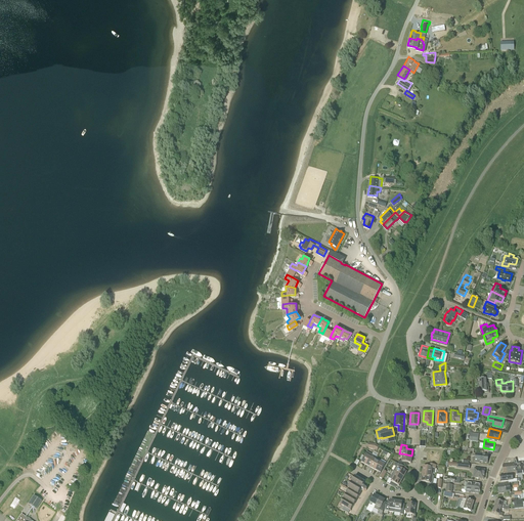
[(475,450),(475,451),(474,450),(474,447),(468,446),(468,449),(468,450),(471,450),(471,453),(475,453),(474,460),(480,461),(480,460),(487,461),(488,453),(484,452),(484,451),(475,450)]
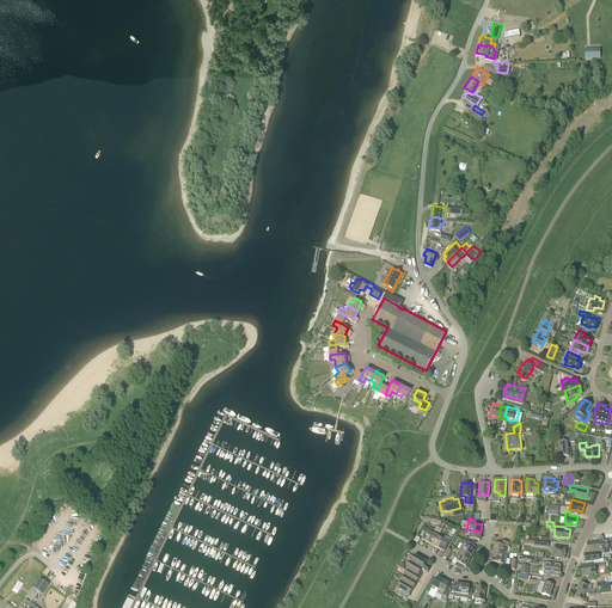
[(428,540),(435,527),(429,524),(422,536),(428,540)]
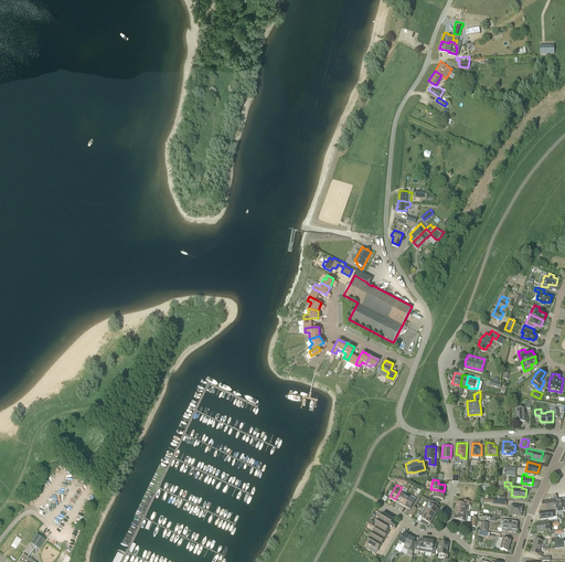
[(404,494),(406,490),(402,487),(395,499),(400,501),(404,494)]
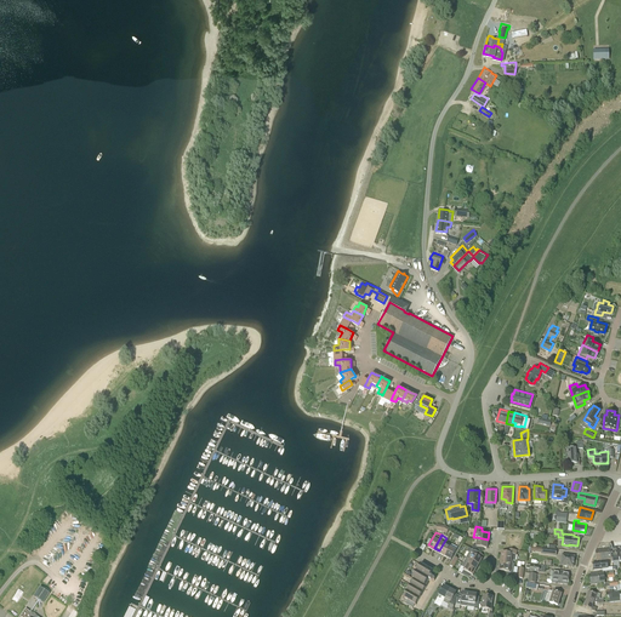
[(488,540),(477,537),(477,543),(473,542),(472,547),(477,549),(478,548),(479,548),(479,544),(486,546),(488,540)]
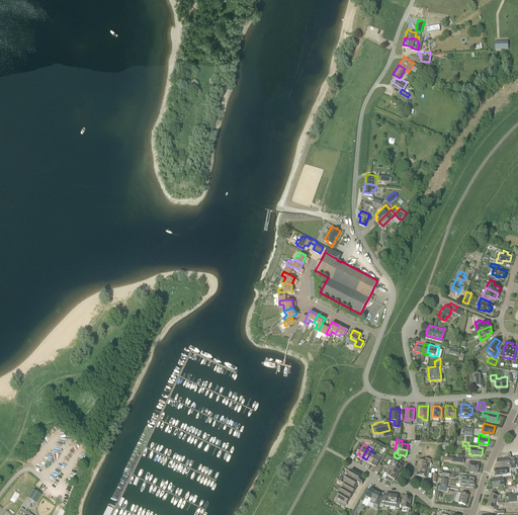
[(370,452),(366,459),(371,462),(375,454),(370,452)]
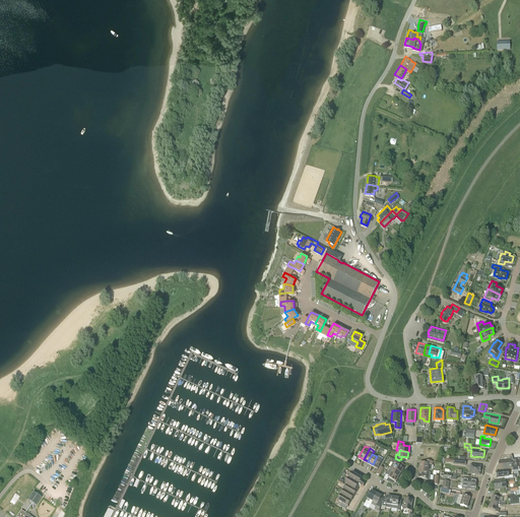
[(377,456),(373,464),(378,467),(382,459),(377,456)]
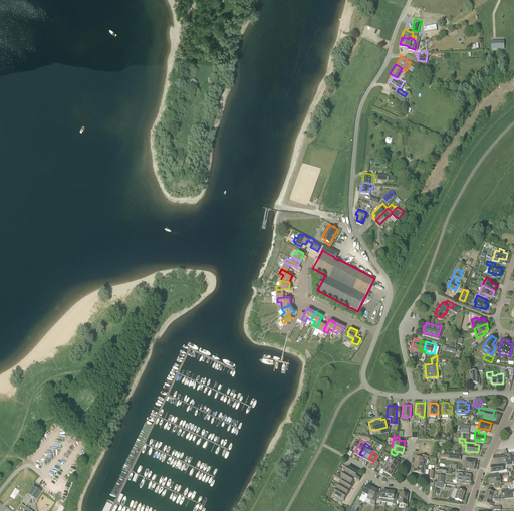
[(397,456),(395,455),(391,453),(388,451),(387,454),(389,455),(386,460),(389,461),(397,466),(399,461),(396,459),(397,456)]
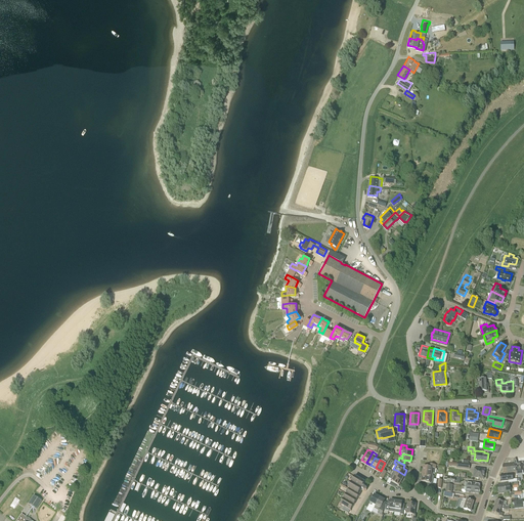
[(435,471),(436,463),(428,462),(427,465),(423,464),(423,470),(433,471),(435,471)]
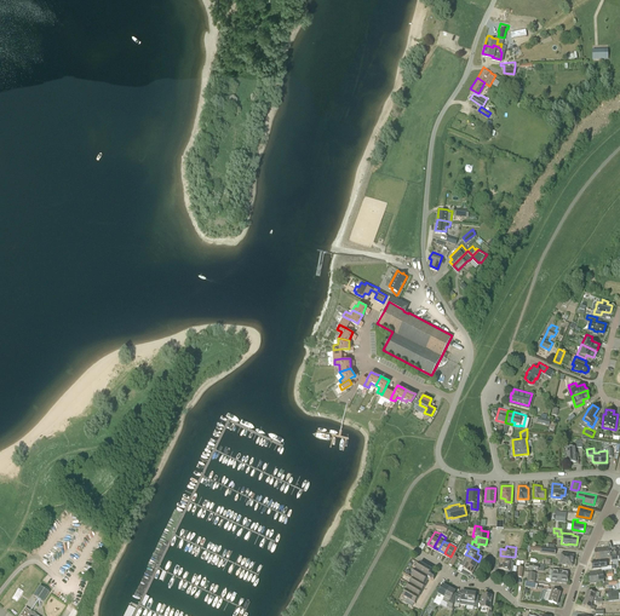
[(610,556),(609,546),(595,547),(596,557),(610,556)]
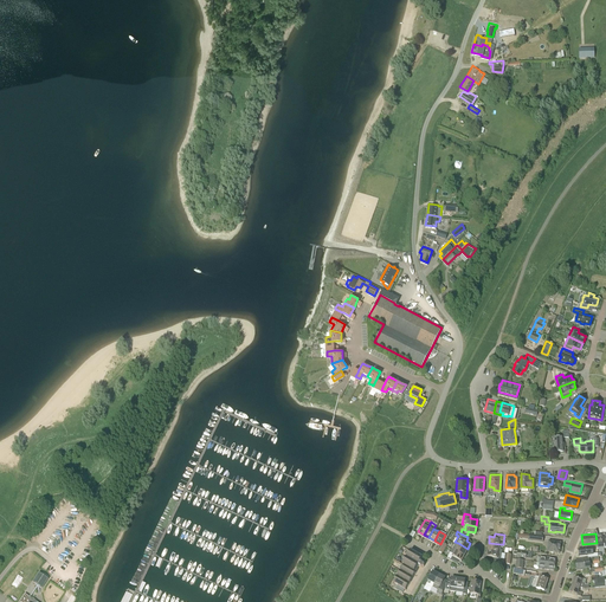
[(559,551),(561,539),(548,538),(547,549),(559,551)]
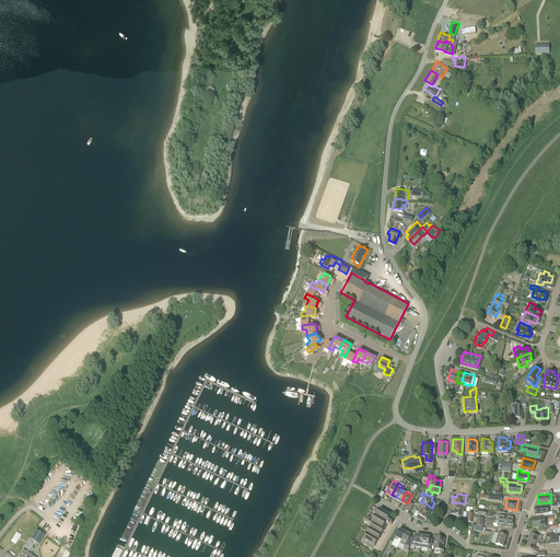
[(432,508),(423,502),(420,501),(418,506),(429,512),(432,508)]
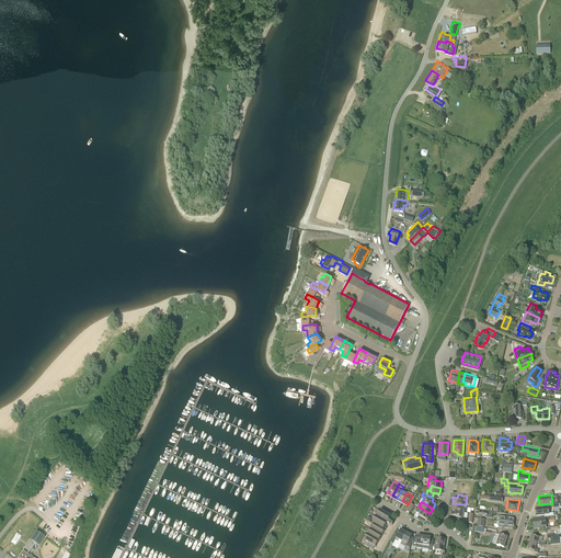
[(423,521),(425,517),(427,519),(430,513),(419,507),(416,509),(420,511),(419,513),(416,516),(423,521)]
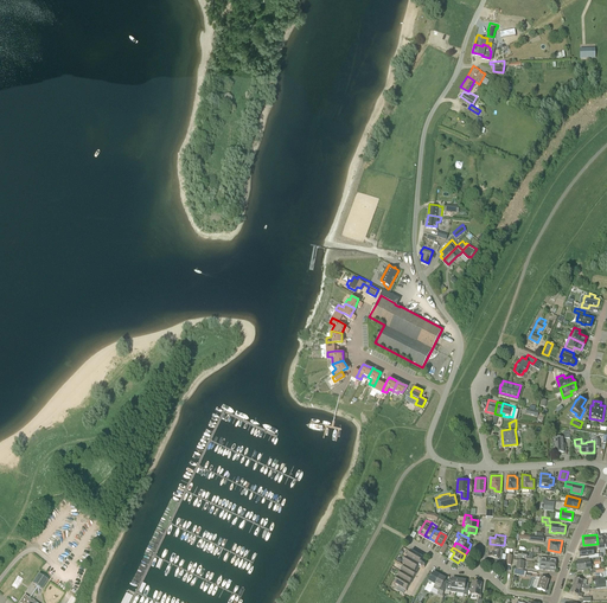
[(425,563),(425,562),(421,560),(423,556),(410,549),(407,556),(403,563),(404,563),(415,570),(419,563),(422,565),(423,565),(425,565),(425,564),(425,563)]
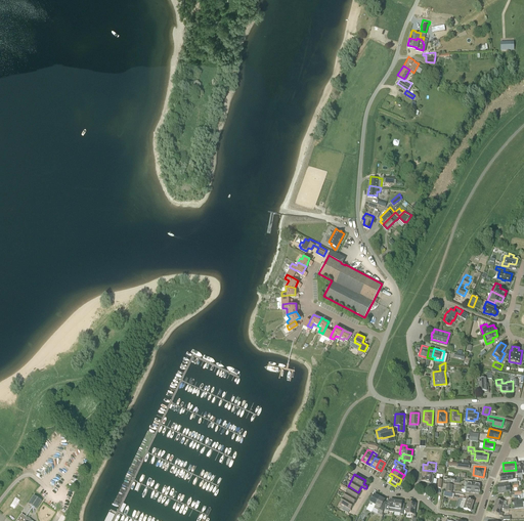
[(424,483),(429,484),(430,481),(433,481),(434,477),(422,475),(421,480),(424,480),(424,483)]
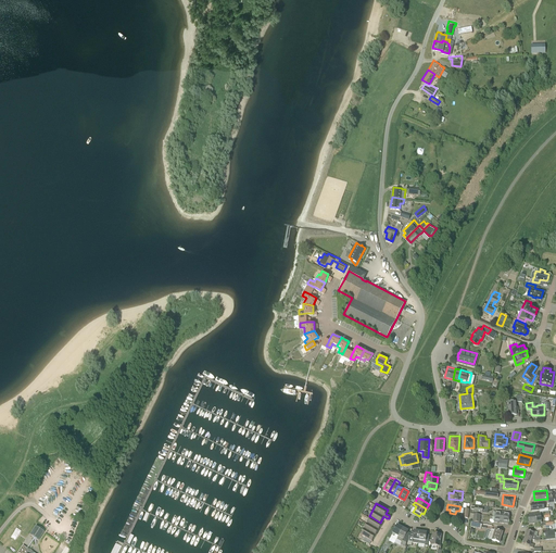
[(529,522),(542,520),(541,511),(528,512),(529,522)]
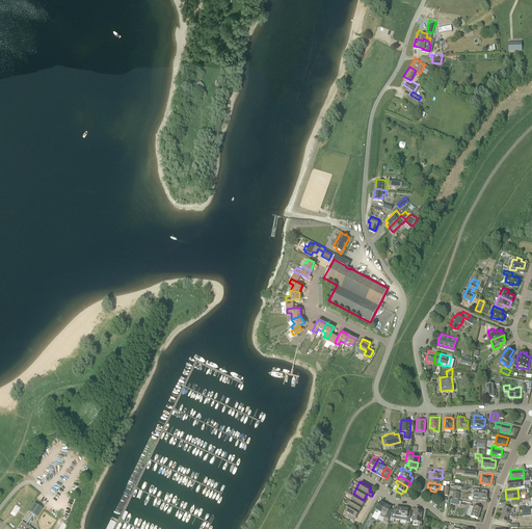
[(351,499),(363,505),(365,500),(364,500),(354,494),(351,499)]
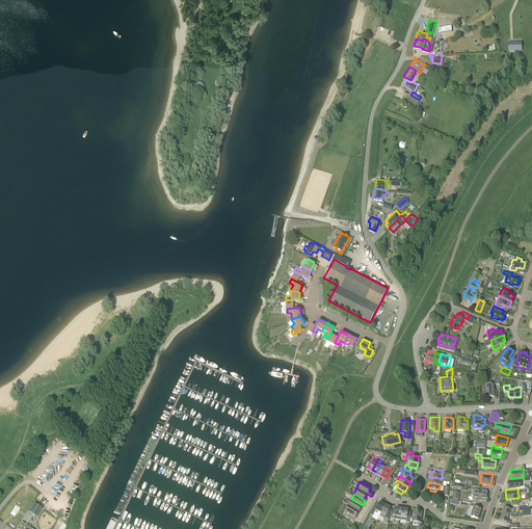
[(348,504),(360,510),(363,505),(351,499),(348,504)]
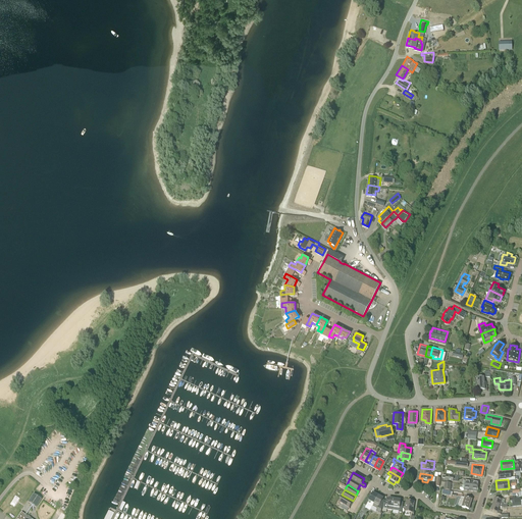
[(373,490),(370,496),(367,495),(363,502),(366,504),(366,503),(371,505),(372,504),(373,501),(378,494),(373,490)]
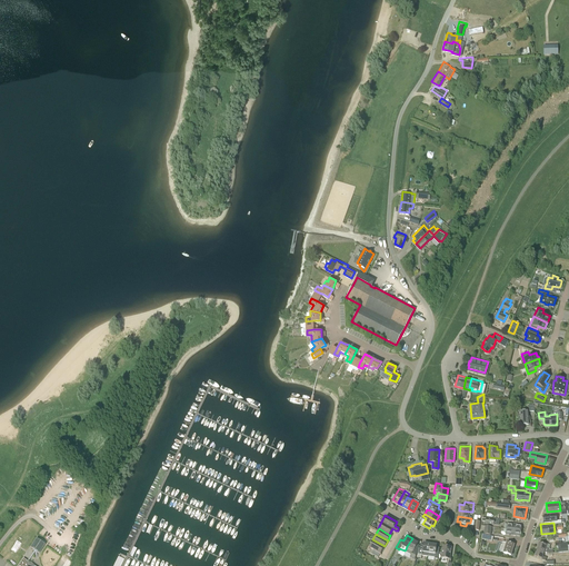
[(17,548),(22,538),(18,536),(12,545),(17,548)]
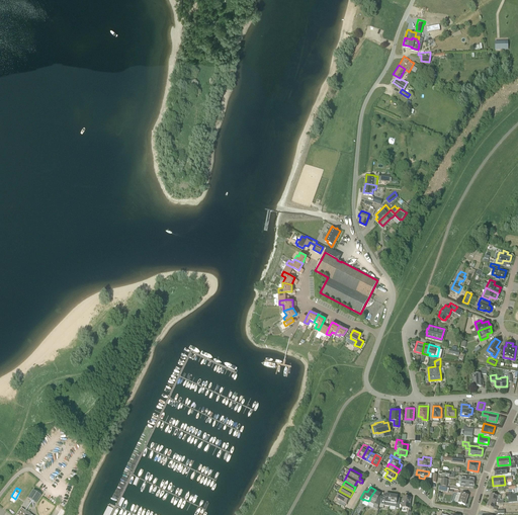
[(31,499),(35,501),(40,493),(32,488),(27,496),(31,499)]
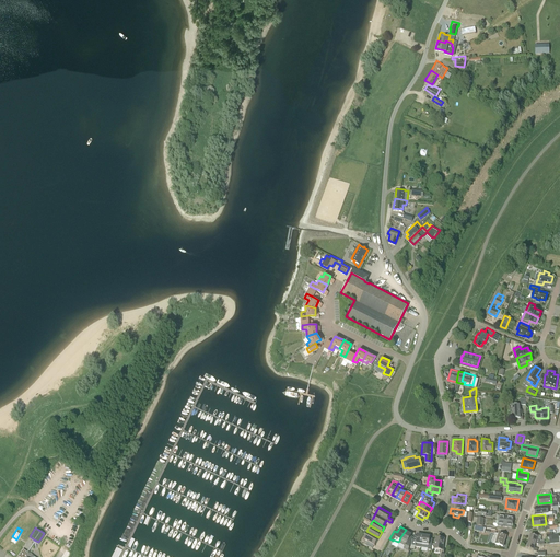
[(411,532),(406,530),(399,541),(405,543),(404,546),(408,548),(411,540),(412,538),(409,537),(411,532)]
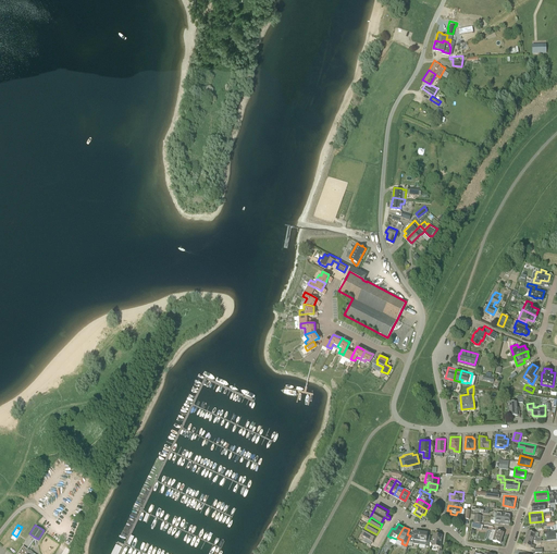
[(376,534),(364,528),(361,533),(366,536),(368,538),(373,540),(376,534)]
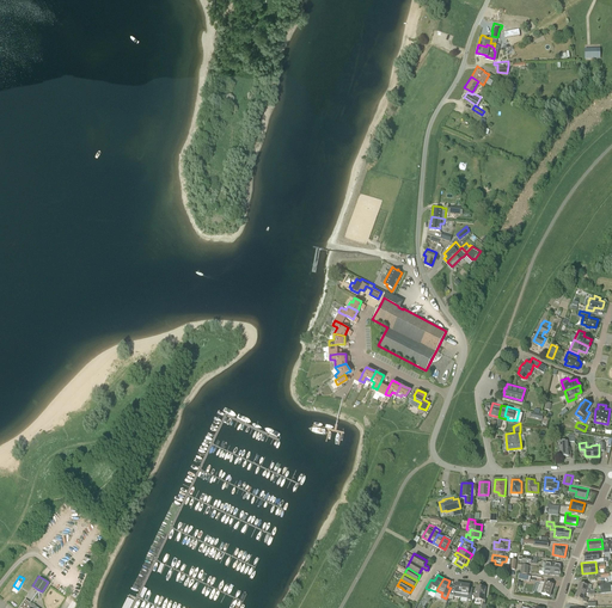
[(550,594),(554,583),(540,579),(537,590),(539,591),(539,590),(550,594)]
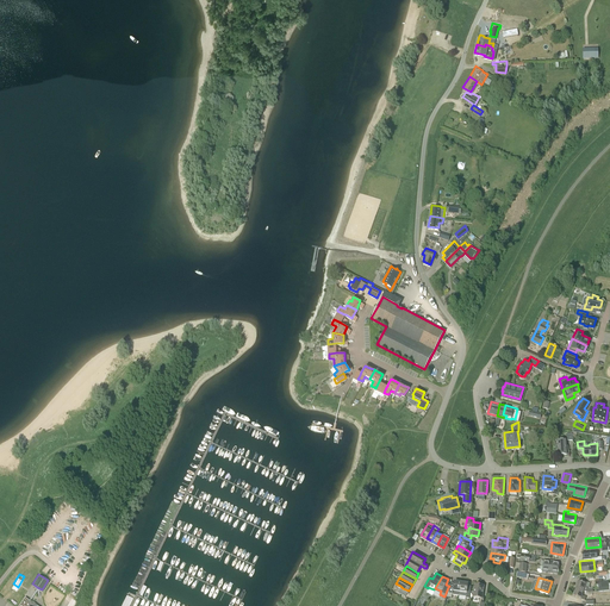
[(141,581),(135,579),(128,593),(134,595),(141,581)]
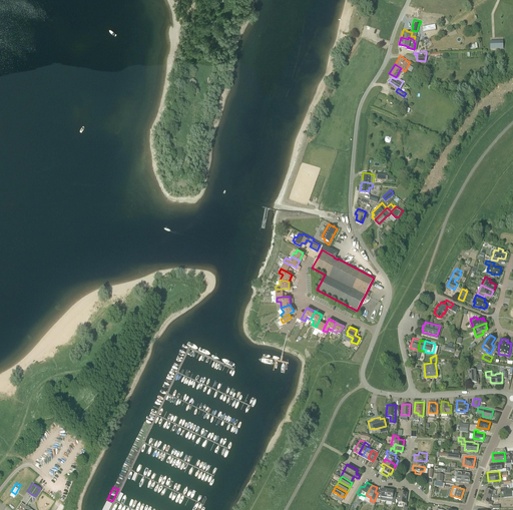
[(386,499),(388,488),(382,487),(382,490),(379,489),(376,497),(386,499)]
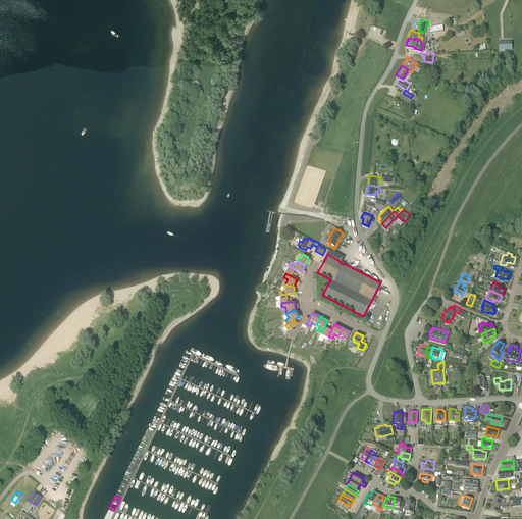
[(492,502),(500,504),(501,500),(504,501),(505,498),(501,497),(501,498),(494,496),(492,502)]
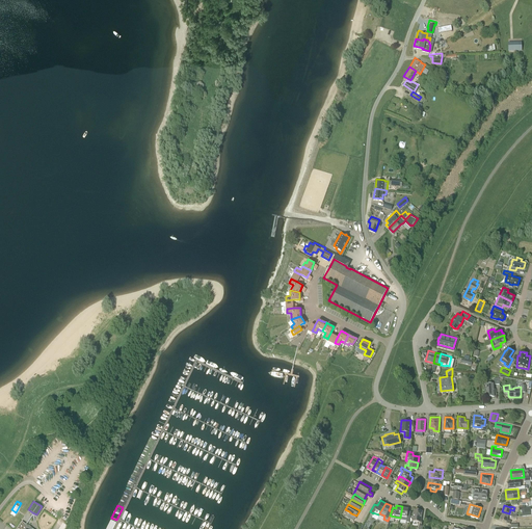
[(408,507),(402,506),(400,518),(406,519),(406,520),(409,520),(410,513),(407,512),(408,507)]
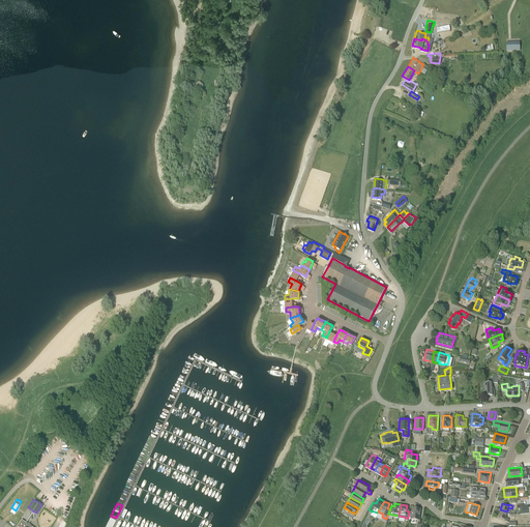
[(419,519),(420,507),(413,506),(411,517),(419,519)]
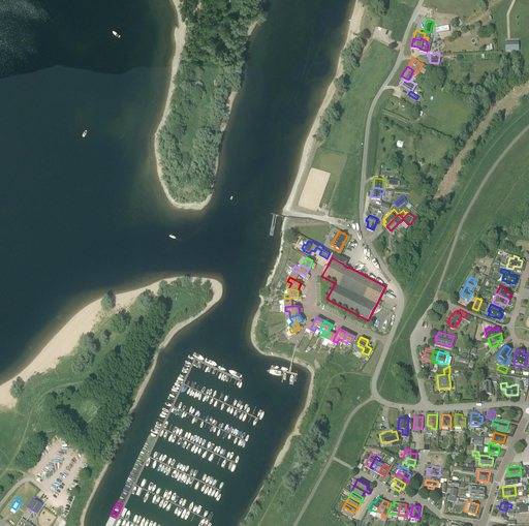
[(506,511),(499,508),(497,515),(503,517),(503,518),(507,519),(508,516),(505,515),(506,511)]
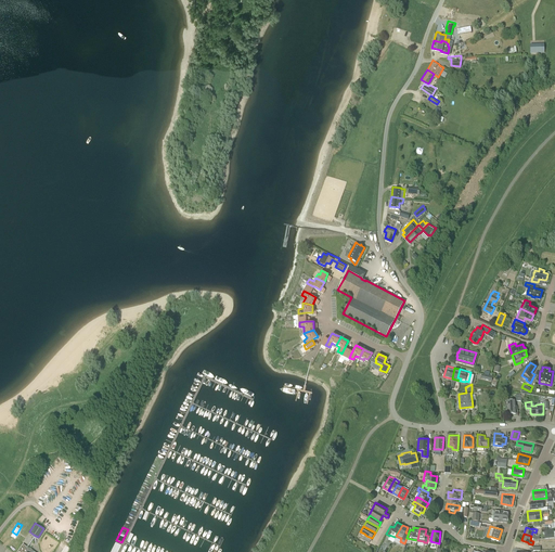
[(16,551),(37,551),(27,546),(23,542),(16,551)]
